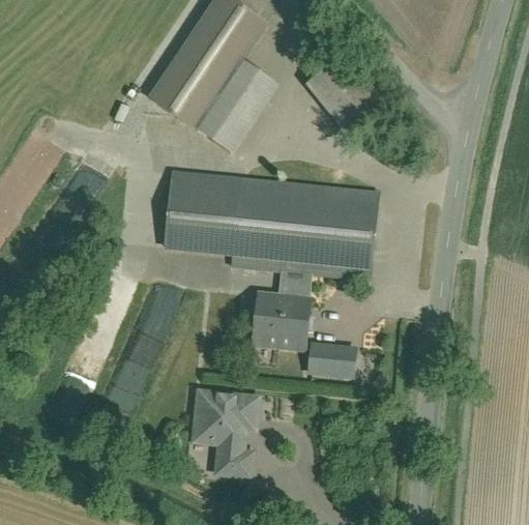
[(270,20),(240,0),(212,0),(148,96),(235,154),(284,82),(245,57),(270,20)]
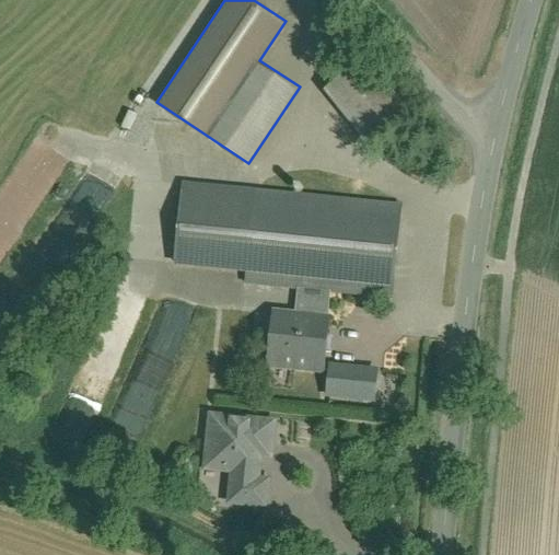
[(334,83),(321,94),(363,148),(408,113),(365,59),(334,83)]
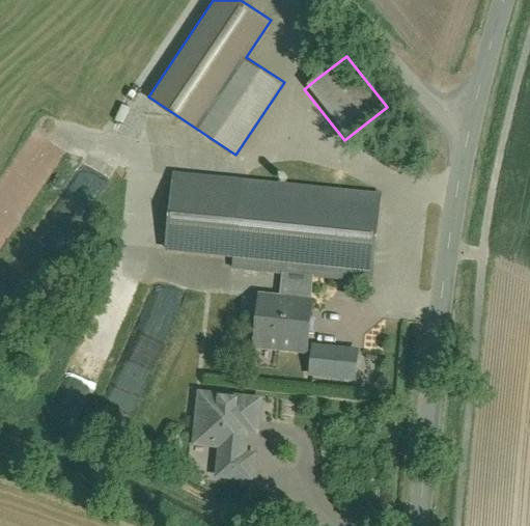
[(371,276),(380,186),(174,168),(166,258),(279,268),(277,289),(257,287),(252,345),(306,350),(312,271),(371,276)]
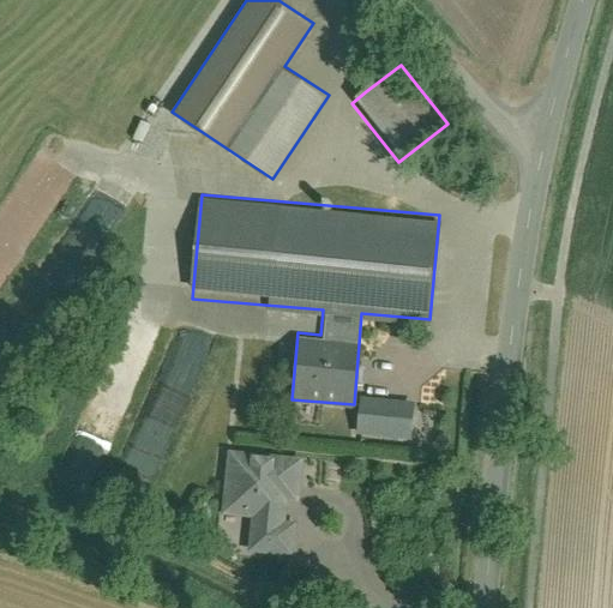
[(71,434),(107,450),(163,323),(127,307),(71,434)]
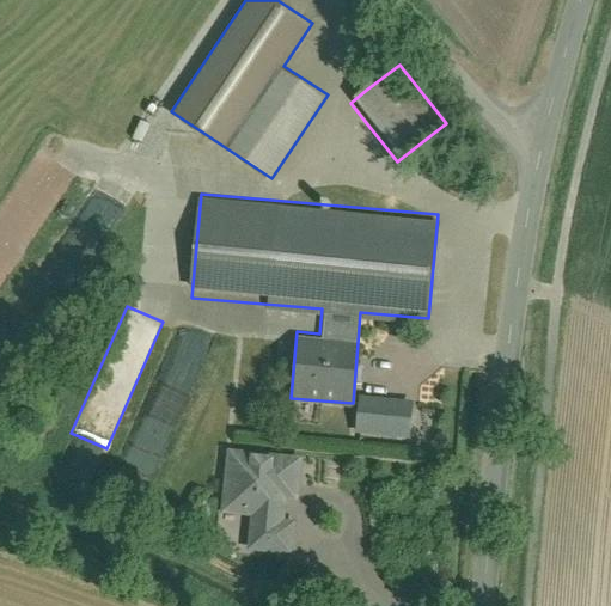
[(414,395),(360,391),(358,430),(411,434),(414,395)]
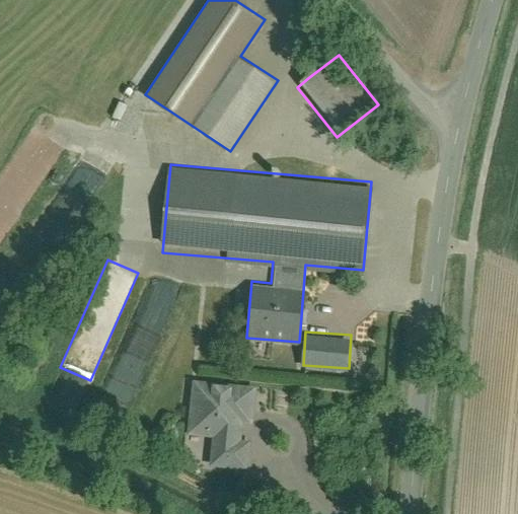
[(90,380),(60,367),(53,384),(83,397),(90,380)]
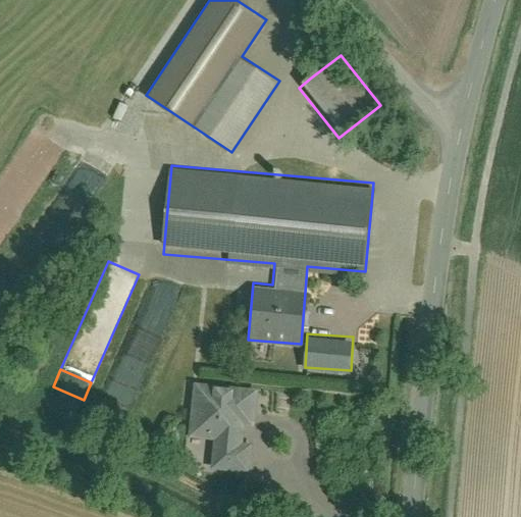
[(250,466),(256,386),(191,381),(187,432),(215,434),(213,463),(250,466)]
